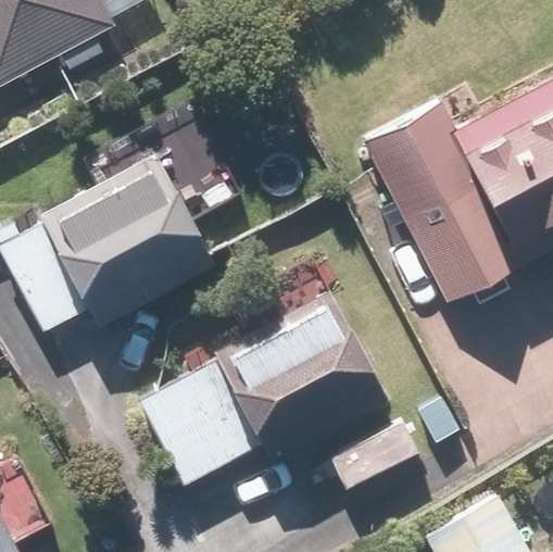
[(0,0),(0,88),(118,24),(105,0),(0,0)]
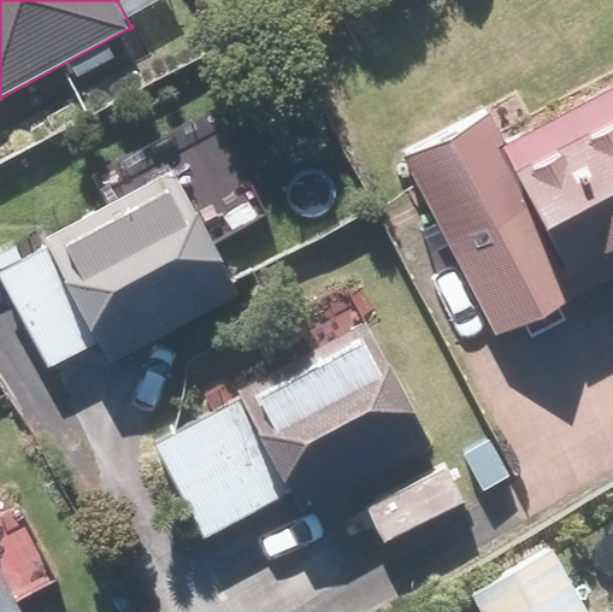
[(495,339),(612,277),(612,89),(506,145),(488,111),(400,157),(495,339)]
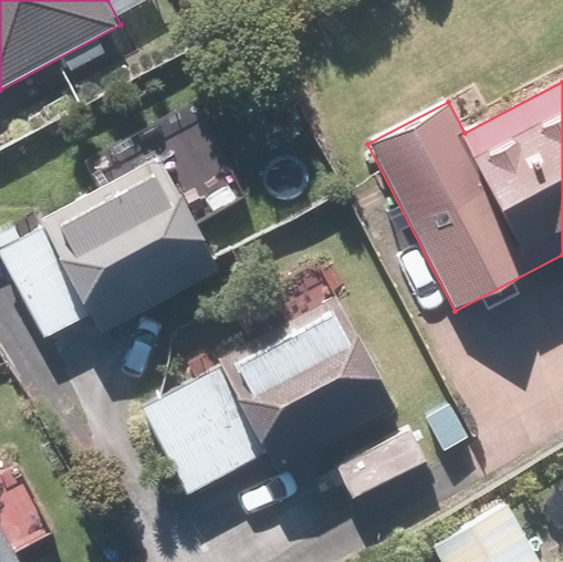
[(40,217),(44,227),(0,249),(0,255),(43,336),(90,313),(101,335),(222,272),(160,155),(40,217)]
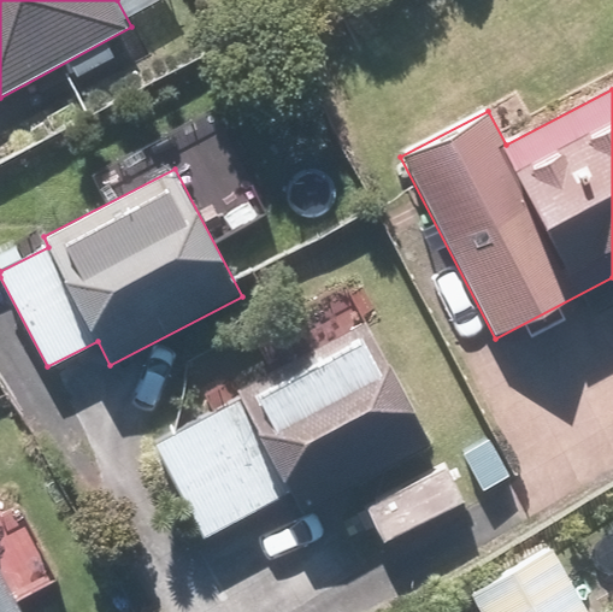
[(370,317),(236,386),(242,396),(155,442),(207,541),(294,496),(304,515),(436,446),(370,317)]
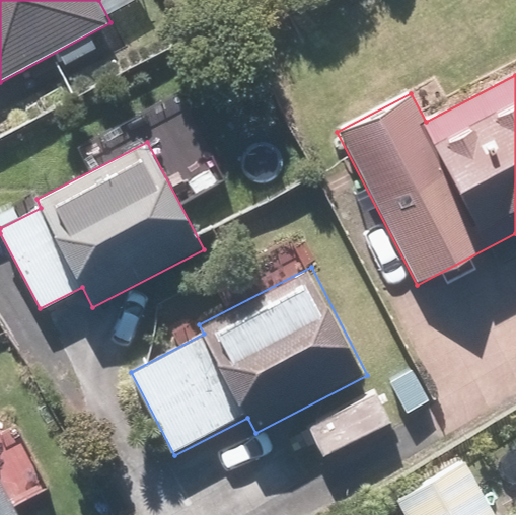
[(496,514),(466,463),(399,501),(407,514),(496,514)]
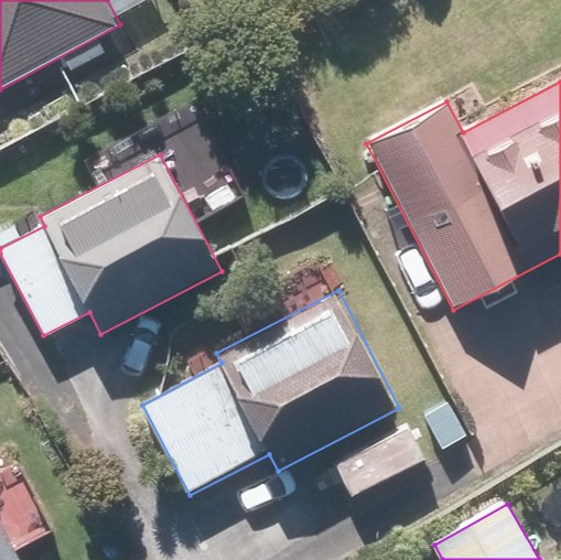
[(21,559),(0,518),(0,559),(21,559)]
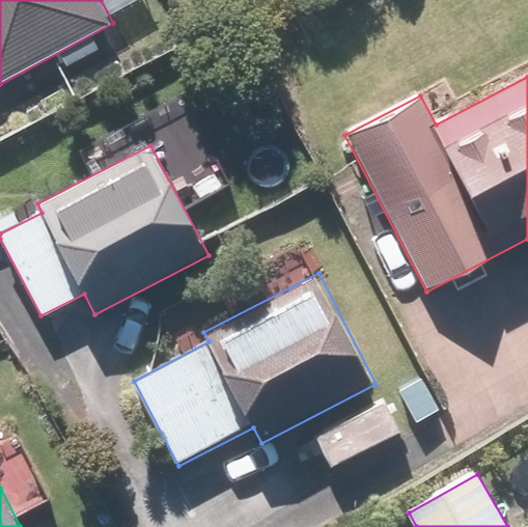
All buildings are outlined.
